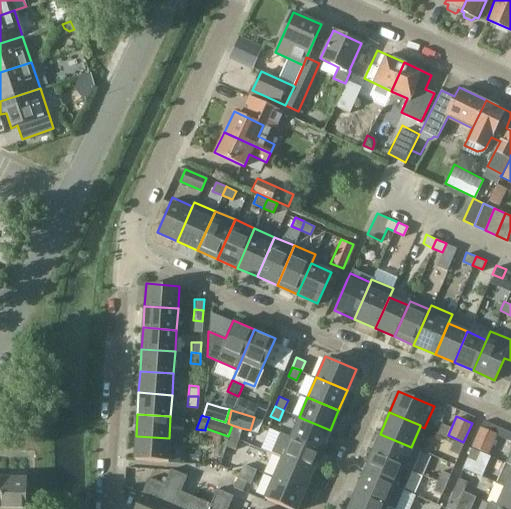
[(254,417),(250,430),(253,431),(257,432),(260,424),(262,420),(254,417)]
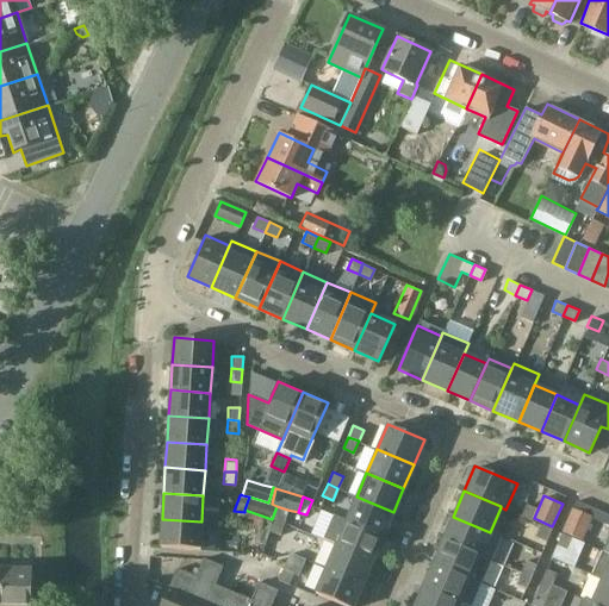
[(356,497),(347,519),(346,520),(383,536),(393,512),(356,497)]
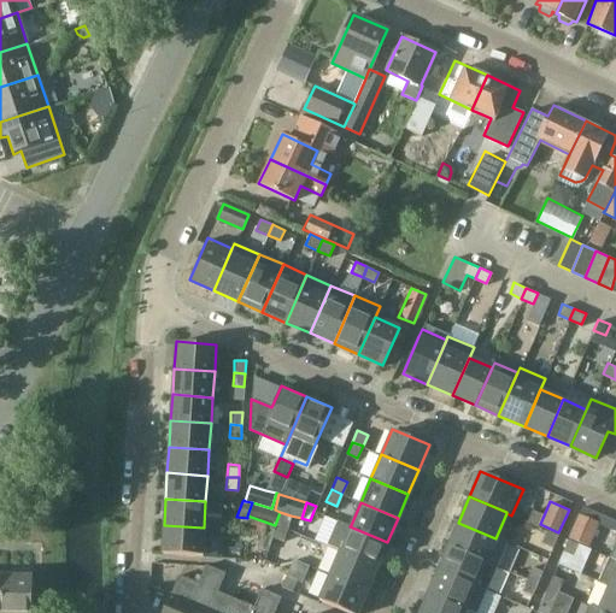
[(527,522),(538,525),(543,513),(532,510),(527,522)]
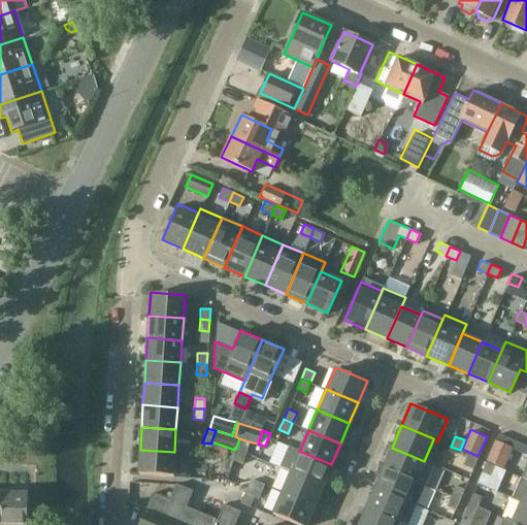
[(239,438),(236,449),(245,452),(249,441),(239,438)]
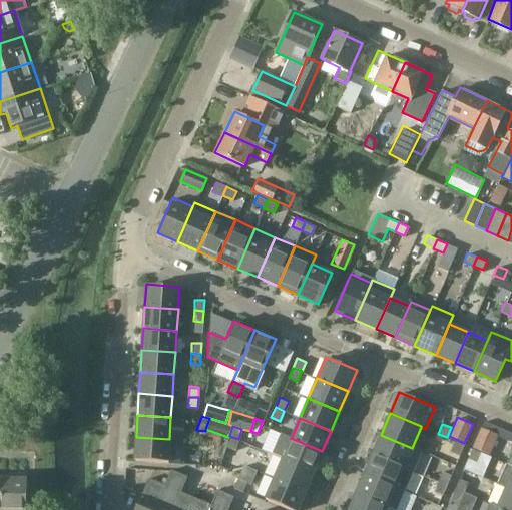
[(473,446),(489,453),(497,434),(481,428),(473,446)]
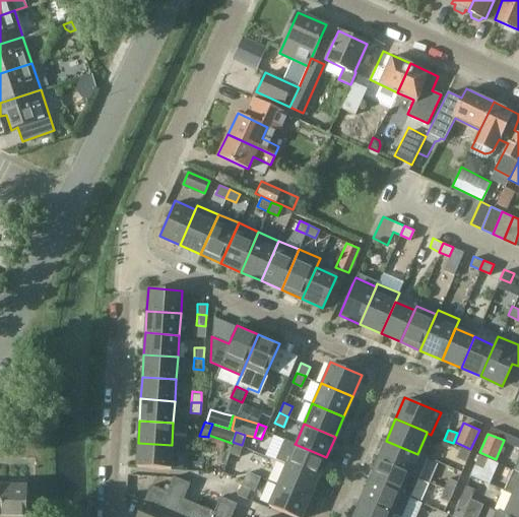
[(277,459),(286,463),(318,476),(326,457),(295,444),(296,443),(286,439),(277,459)]
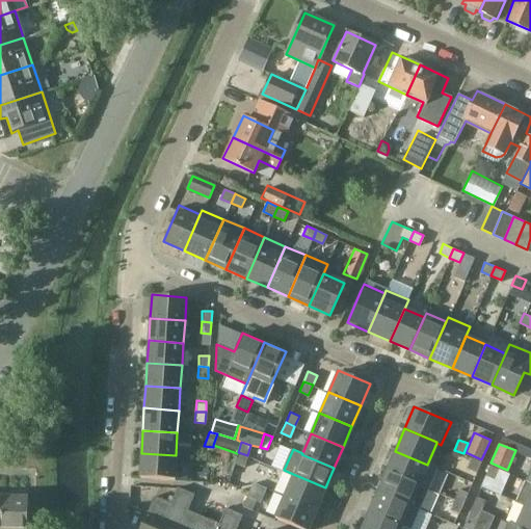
[(395,451),(387,470),(428,487),(436,469),(427,465),(395,451)]
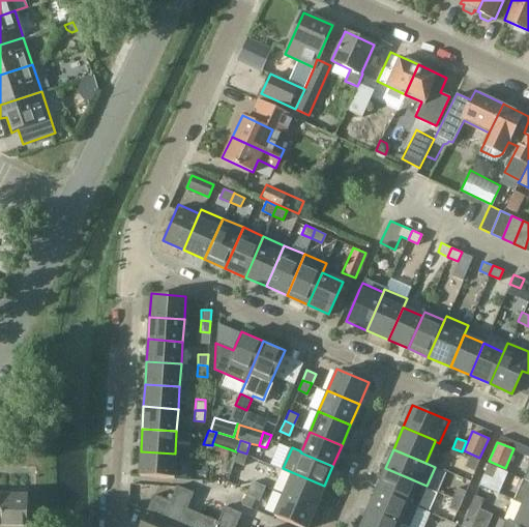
[(237,450),(237,451),(233,461),(243,464),(246,454),(237,450)]
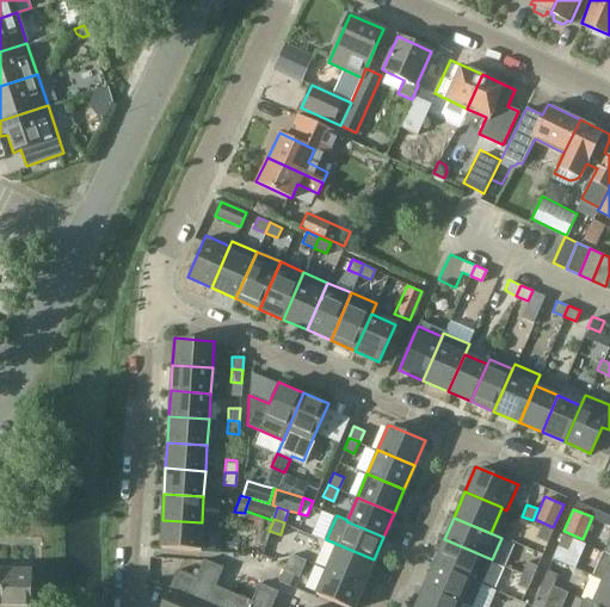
[(202,522),(162,520),(160,546),(201,549),(202,522)]
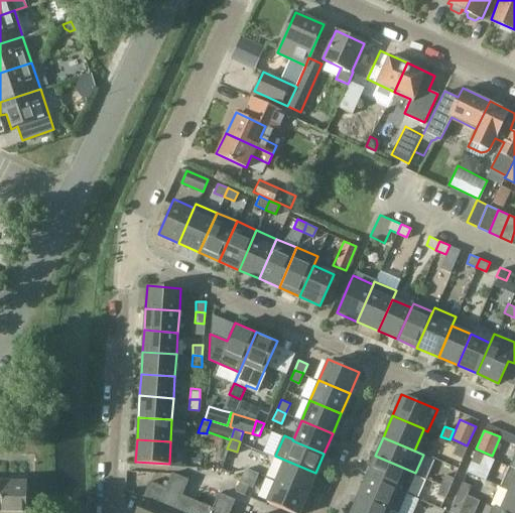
[(454,454),(462,458),(467,447),(458,443),(454,454)]
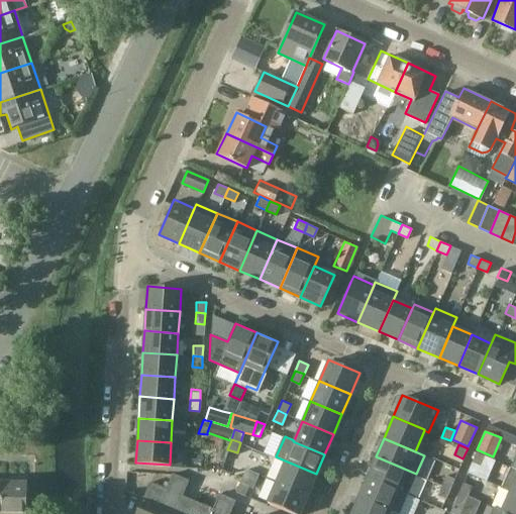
[(227,450),(218,448),(215,458),(224,461),(227,450)]
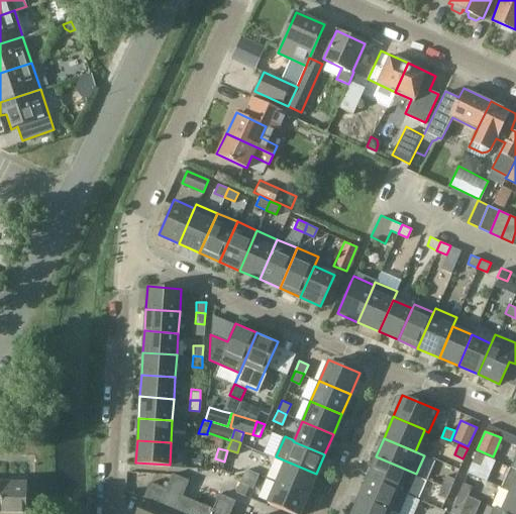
[(472,461),(481,466),(485,455),(476,451),(472,461)]
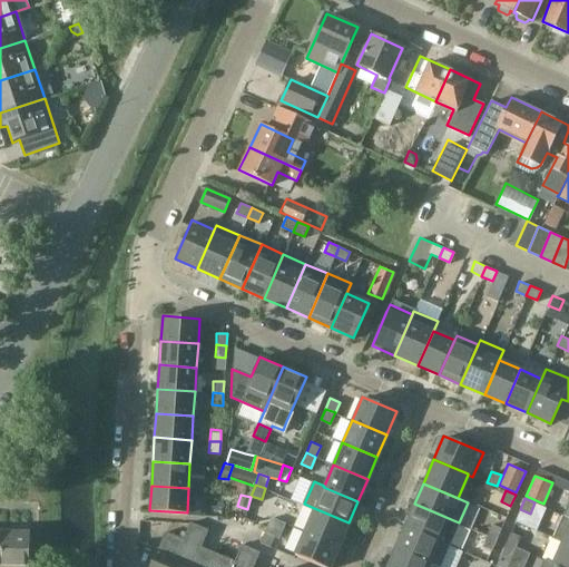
[(414,504),(405,526),(440,540),(438,544),(448,548),(459,522),(414,504)]
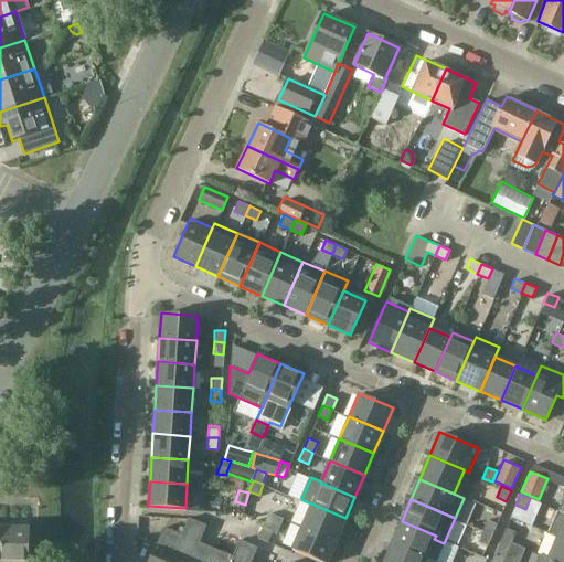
[(311,504),(301,526),(336,541),(346,518),(311,504)]
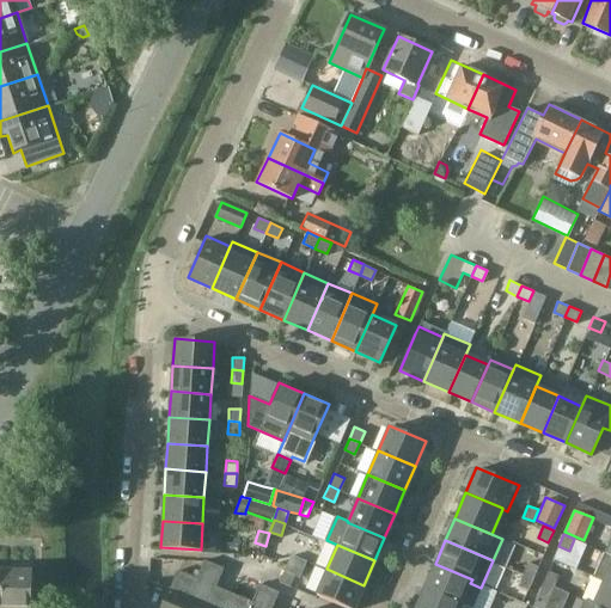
[(593,576),(604,581),(604,579),(610,582),(610,553),(604,551),(593,576)]
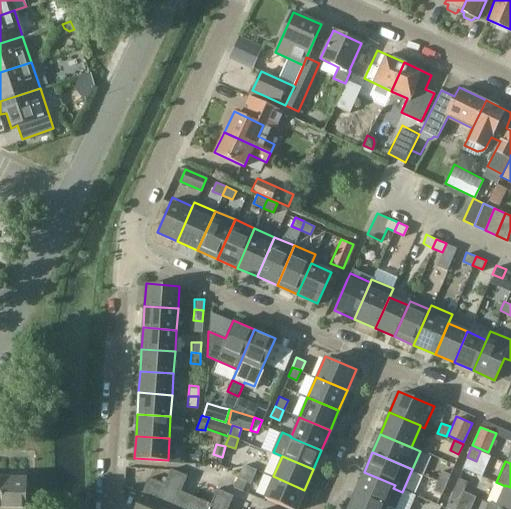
[(133,508),(161,508),(178,471),(170,468),(163,483),(148,476),(133,508)]
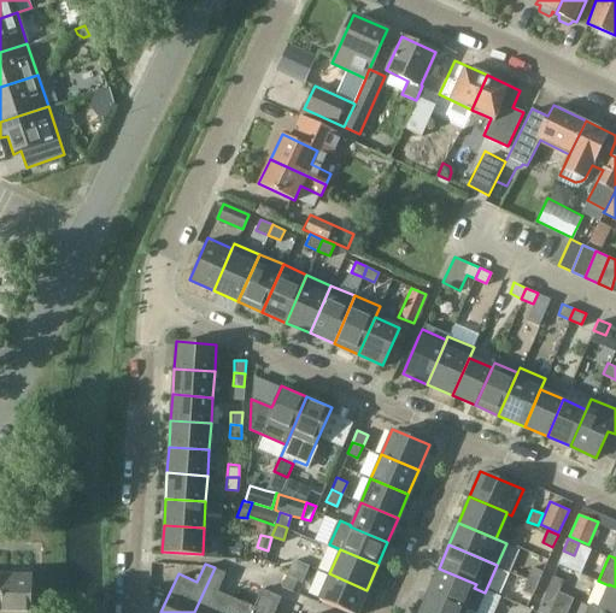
[(532,566),(527,578),(538,582),(543,571),(532,566)]
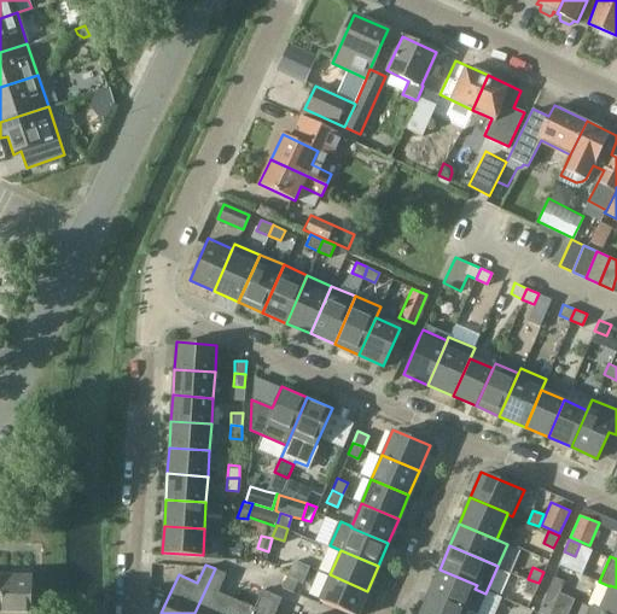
[(195,613),(228,613),(236,598),(217,591),(226,573),(215,568),(195,613)]
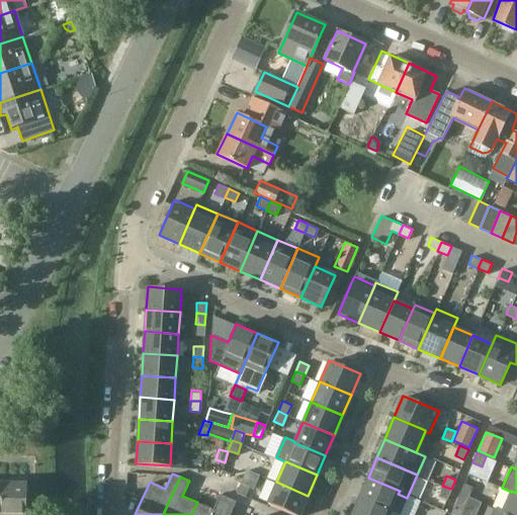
[(8,482),(0,482),(0,514),(24,514),(25,482),(24,482),(21,478),(12,478),(8,482)]
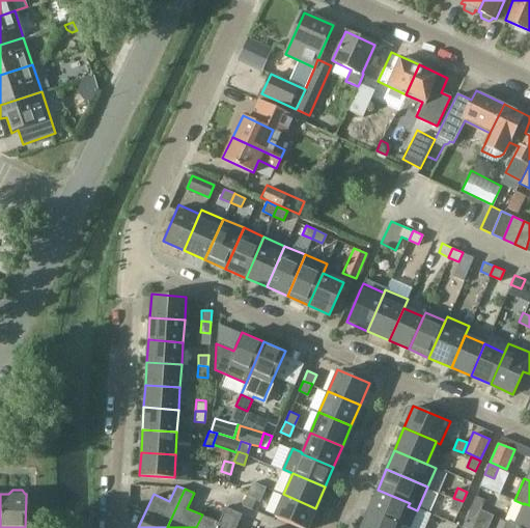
[(378,490),(368,510),(400,524),(408,506),(410,503),(378,490)]
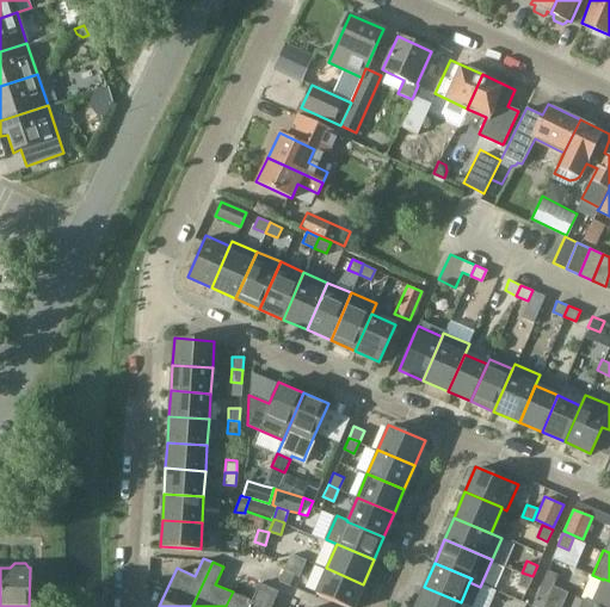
[(278,580),(289,584),(294,573),(283,568),(278,580)]
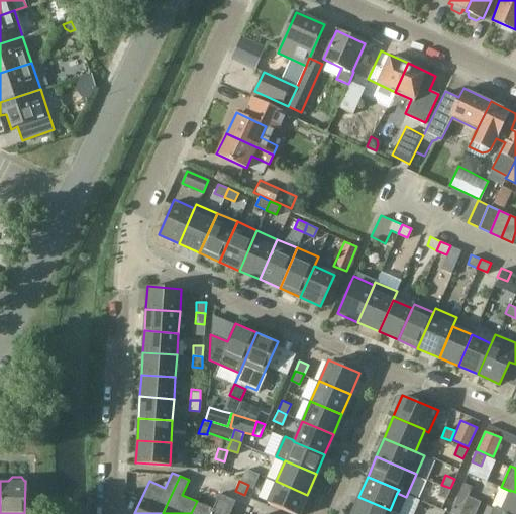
[(298,513),(307,495),(276,481),(267,502),(294,513),(298,513)]
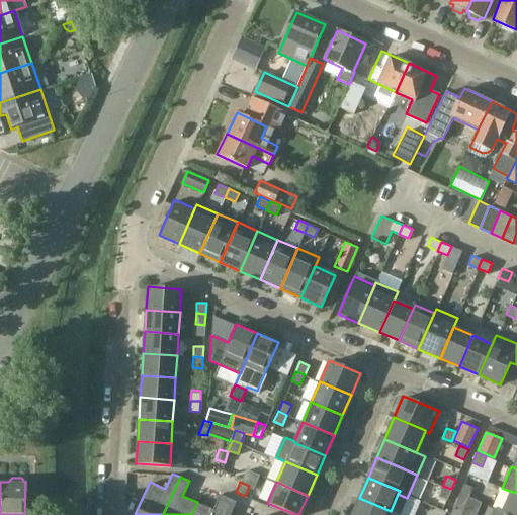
[(463,483),(459,493),(468,497),(472,487),(463,483)]
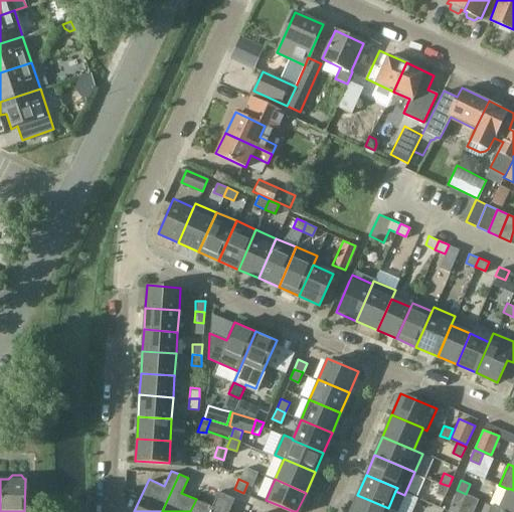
[(449,486),(440,483),(436,493),(444,496),(449,486)]
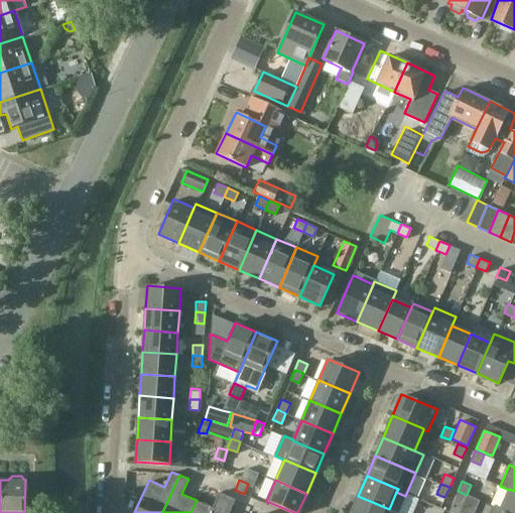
[(514,512),(514,491),(509,489),(509,490),(501,508),(511,512),(514,512)]
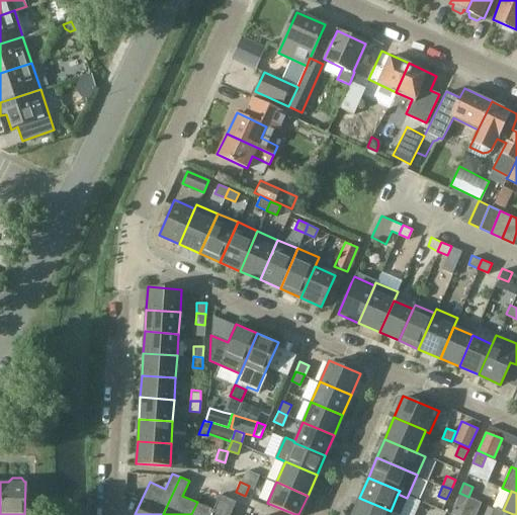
[(468,497),(459,493),(455,503),(464,507),(468,497)]
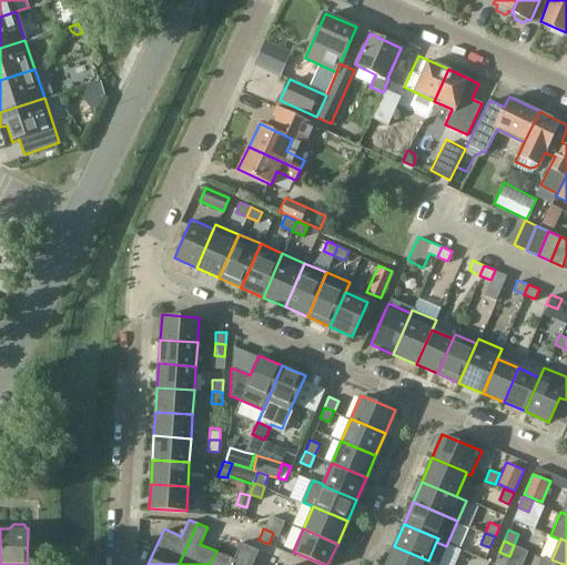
[(210,564),(240,564),(250,545),(240,542),(233,558),(216,551),(210,564)]
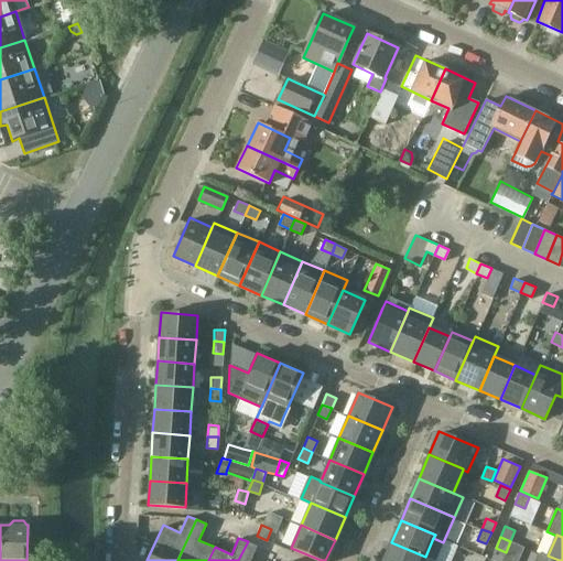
[(238,560),(249,560),(257,546),(248,541),(238,560)]
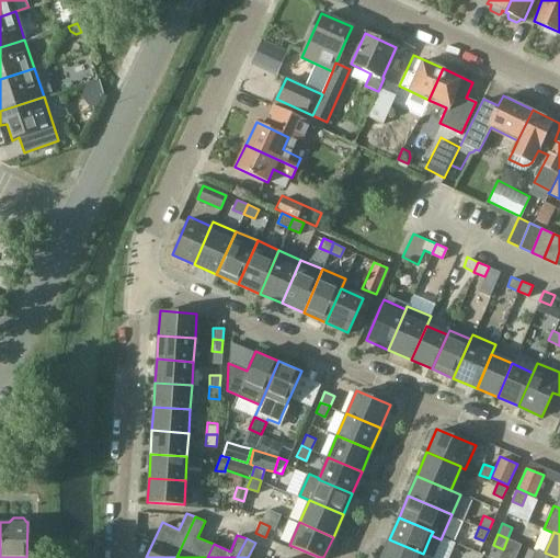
[(389,539),(380,557),(422,557),(421,557),(423,554),(389,539)]
